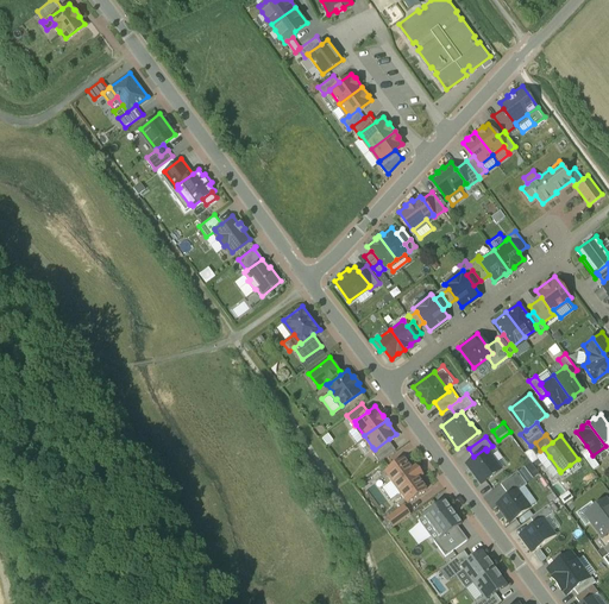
[(389,439),(375,450),(372,447),(371,448),(380,459),(395,447),(389,439)]
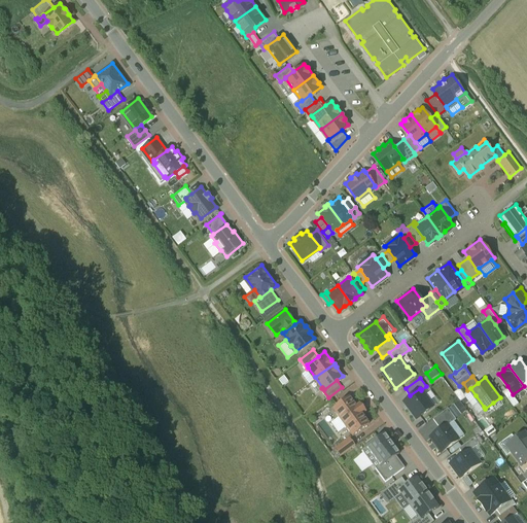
[(467,390),(463,383),(459,386),(463,393),(467,390)]
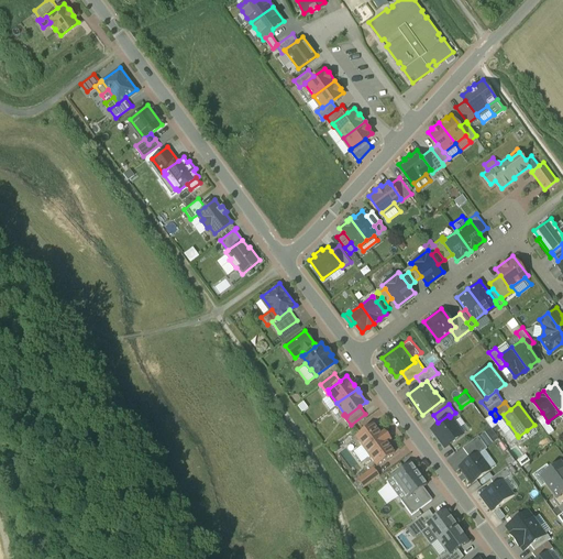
[(455,413),(450,417),(462,431),(468,427),(457,412),(455,413)]
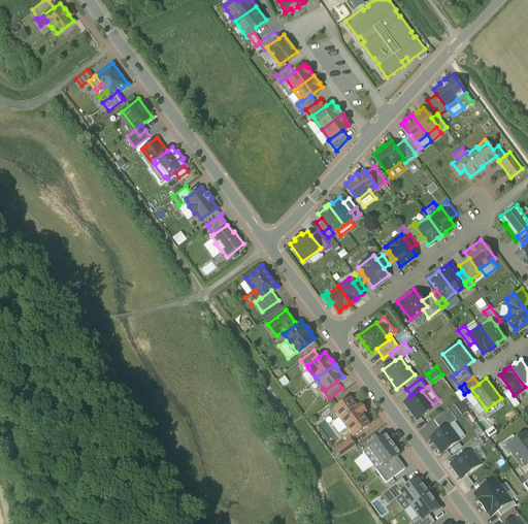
[(455,391),(460,398),(461,399),(466,395),(464,394),(460,387),(455,391)]
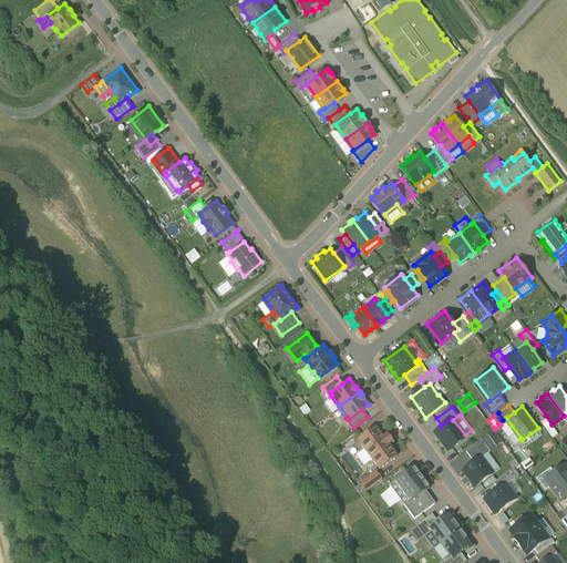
[(554,427),(552,425),(546,416),(540,420),(548,430),(554,427)]
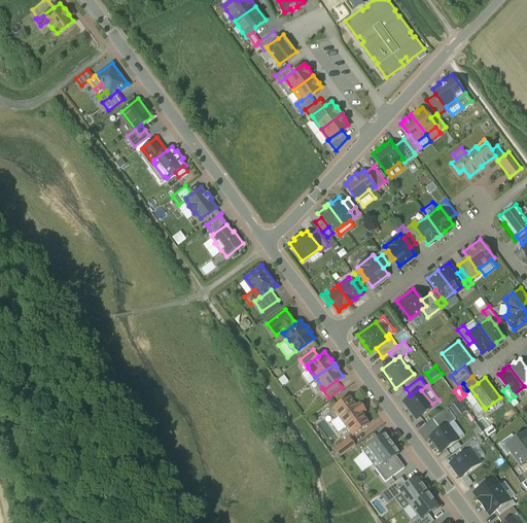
[(410,395),(405,399),(417,416),(432,405),(432,404),(421,390),(420,388),(410,395)]
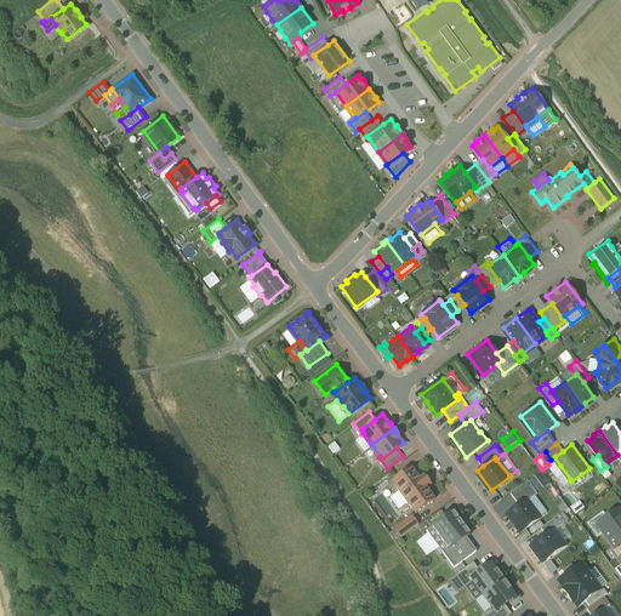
[(411,465),(392,479),(415,511),(434,496),(427,485),(431,483),(423,472),(420,475),(411,465)]
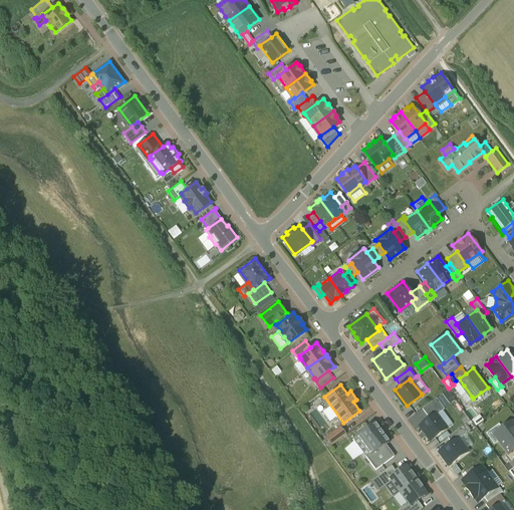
[(472,397),(464,386),(458,390),(466,402),(472,397)]
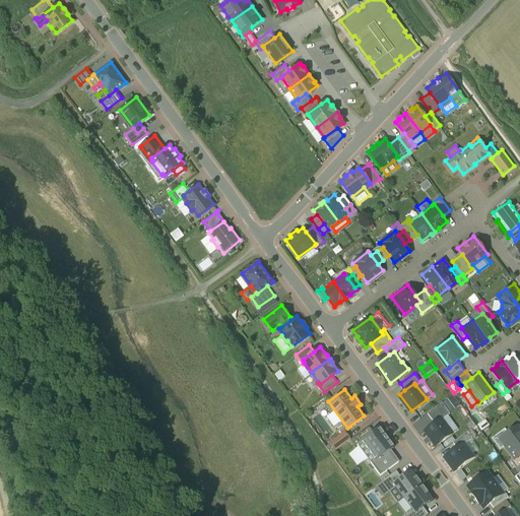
[(508,391),(503,394),(507,399),(512,396),(508,391)]
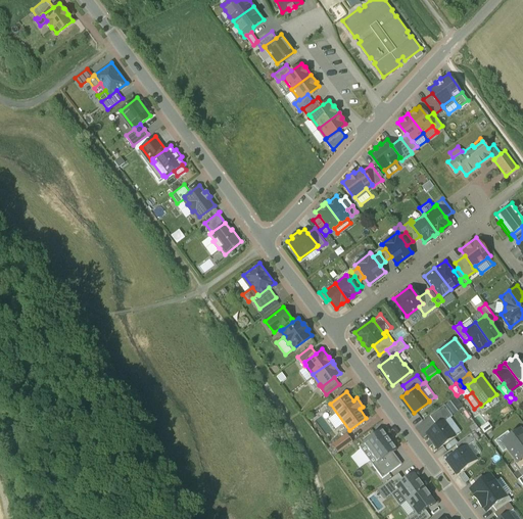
[(456,394),(449,398),(457,409),(463,405),(457,395),(456,394)]
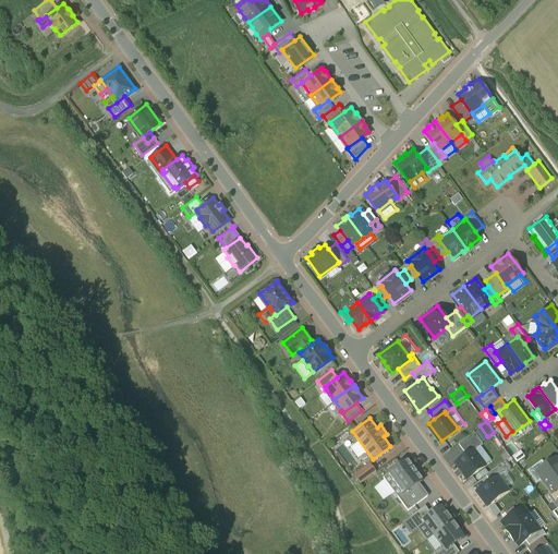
[(480,425),(474,430),(482,441),(487,436),(480,425)]
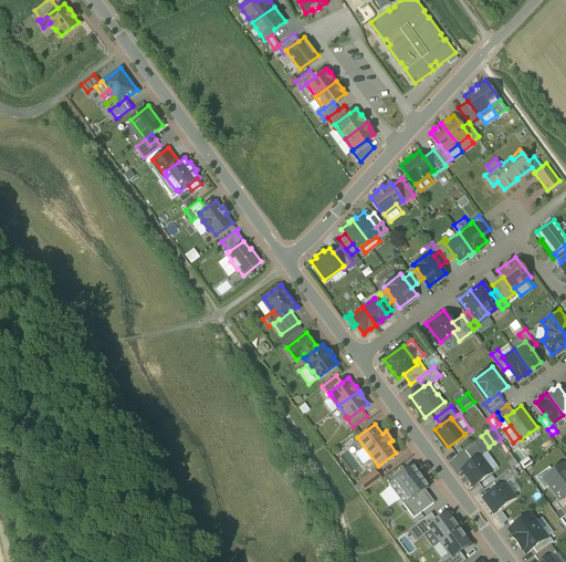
[(480,455),(481,455),(488,450),(490,448),(489,447),(481,436),(465,448),(473,459),(480,455)]
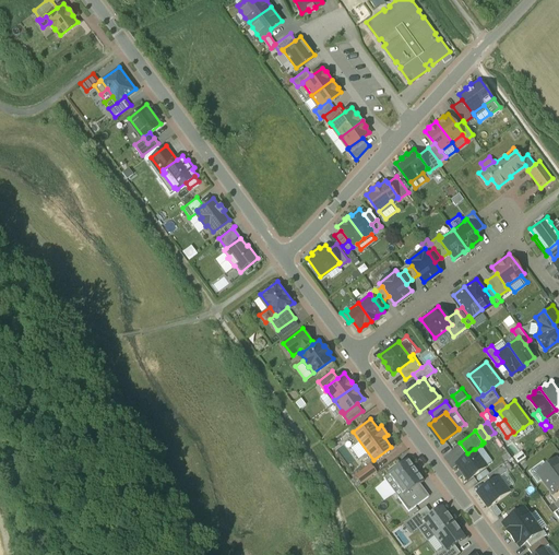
[(482,445),(475,449),(485,463),(492,459),(482,445)]
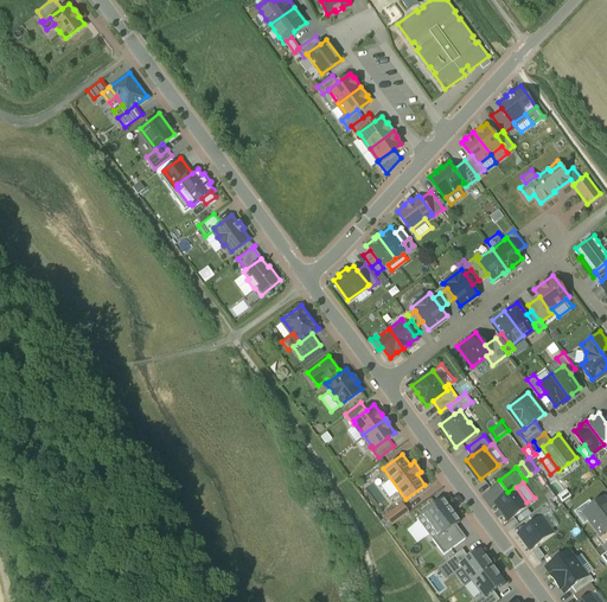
[(508,492),(496,500),(509,518),(528,504),(526,503),(516,487),(515,487),(508,492)]
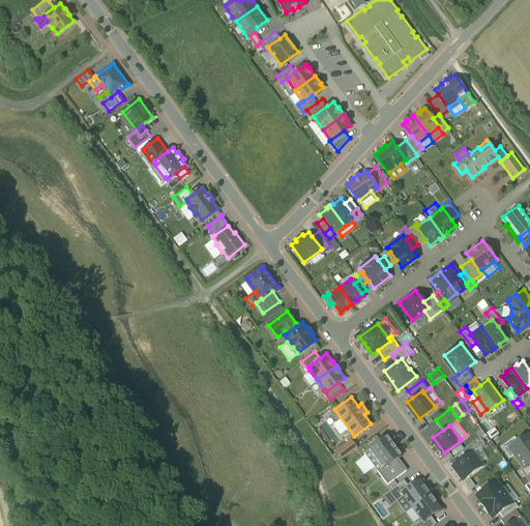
[(529,436),(527,433),(519,439),(509,445),(514,451),(524,465),(525,465),(529,461),(529,436)]
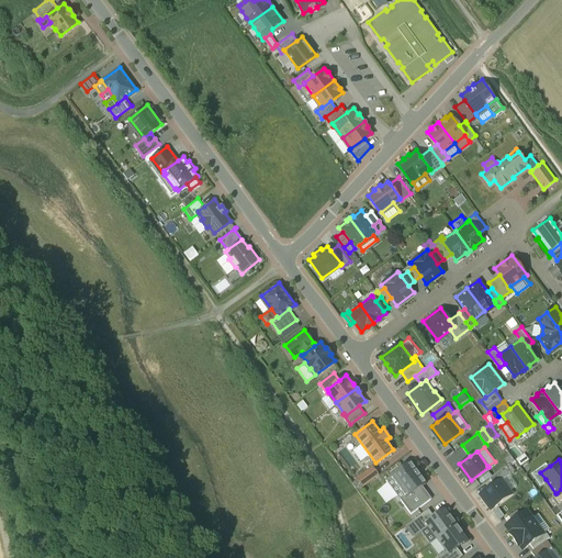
[(411,460),(391,475),(406,495),(423,484),(426,481),(411,460)]
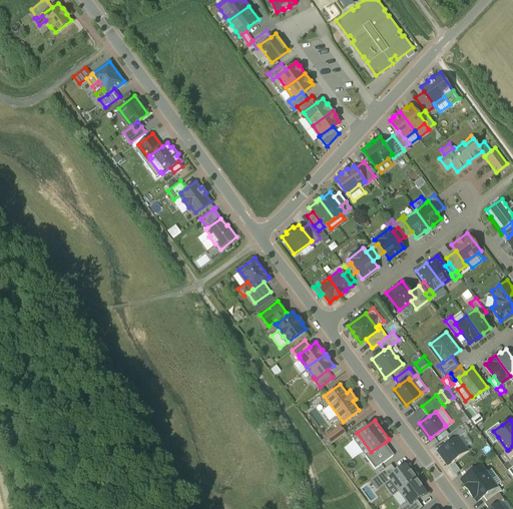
[(498,437),(493,431),(502,425),(498,420),(484,430),(493,441),(498,437)]
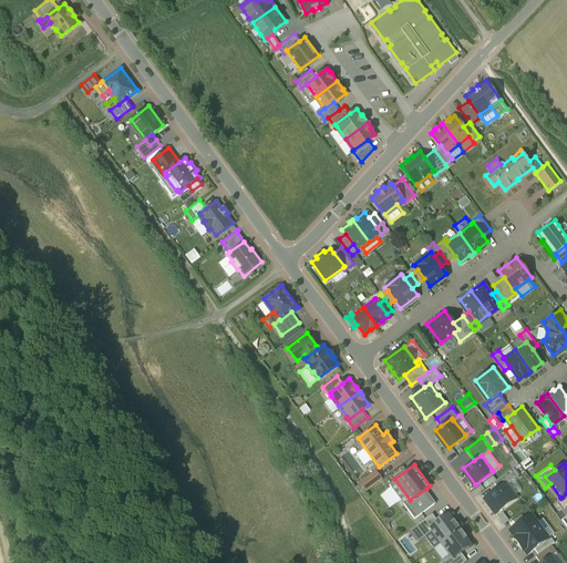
[(377,469),(360,481),(366,488),(381,477),(377,469)]
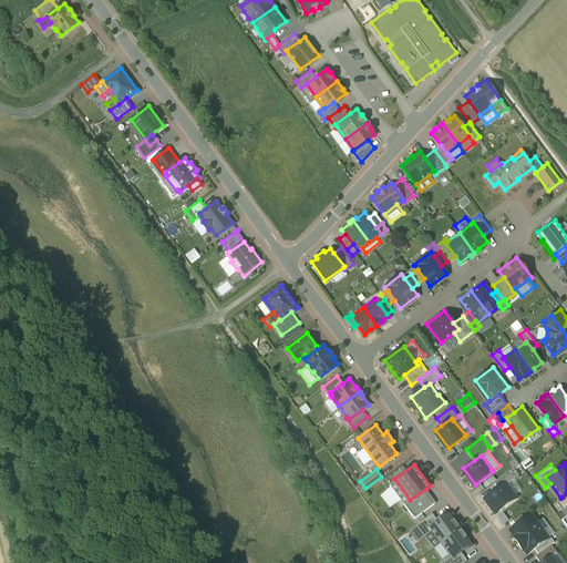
[(505,482),(506,483),(515,476),(509,469),(494,481),(498,488),(505,482)]
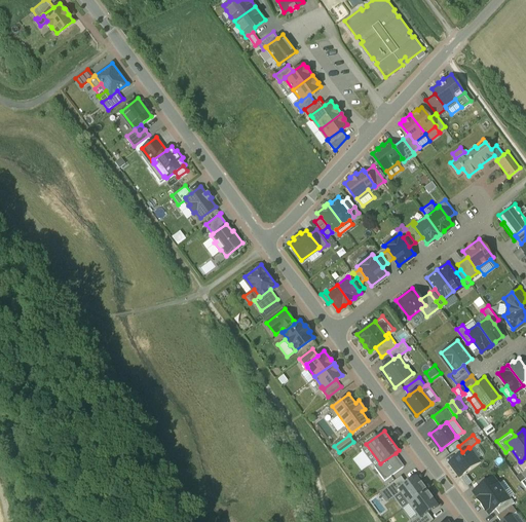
[(380,463),(366,444),(361,448),(375,467),(380,463)]
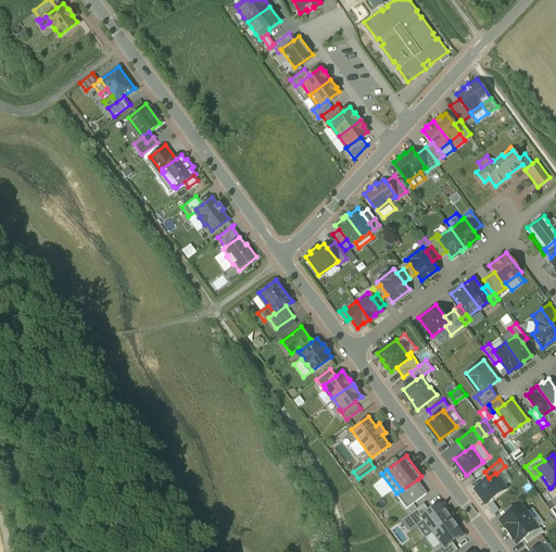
[(489,478),(476,488),(485,502),(506,487),(496,474),(495,473),(489,478)]
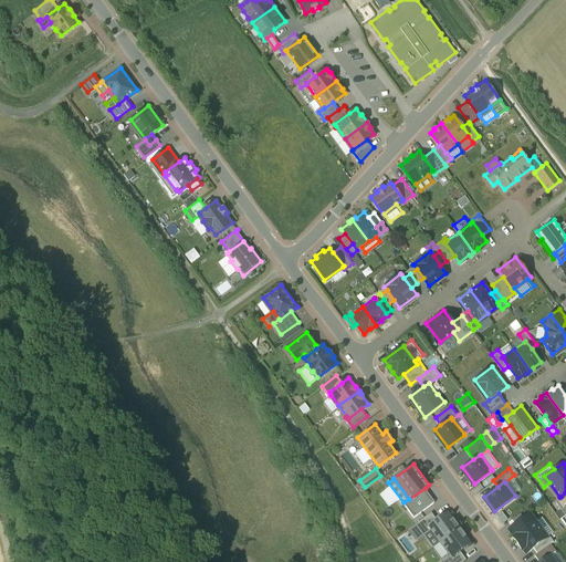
[(409,499),(404,502),(413,516),(435,500),(426,488),(409,499)]
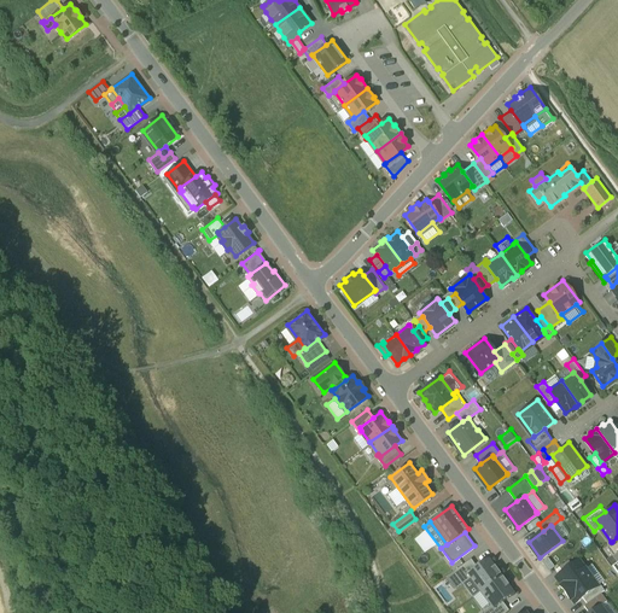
[(617,537),(612,542),(611,542),(606,546),(617,560),(617,559),(617,537)]
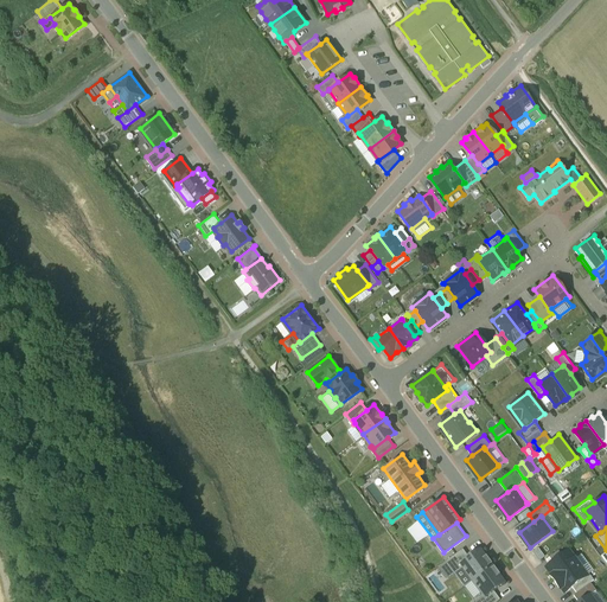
[(461,567),(472,580),(492,564),(480,546),(468,555),(459,562),(461,567)]
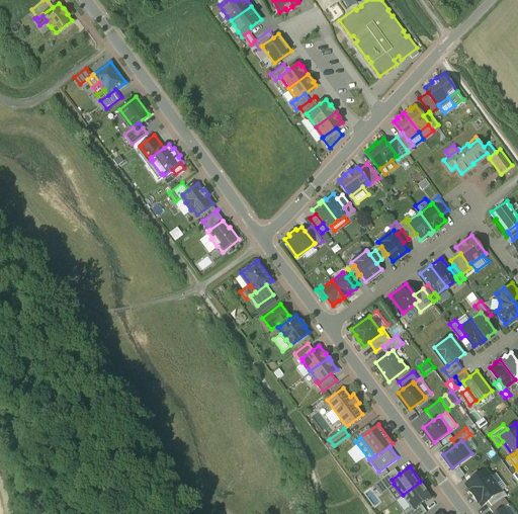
[(394,484),(392,480),(400,474),(395,467),(380,478),(387,488),(394,484)]
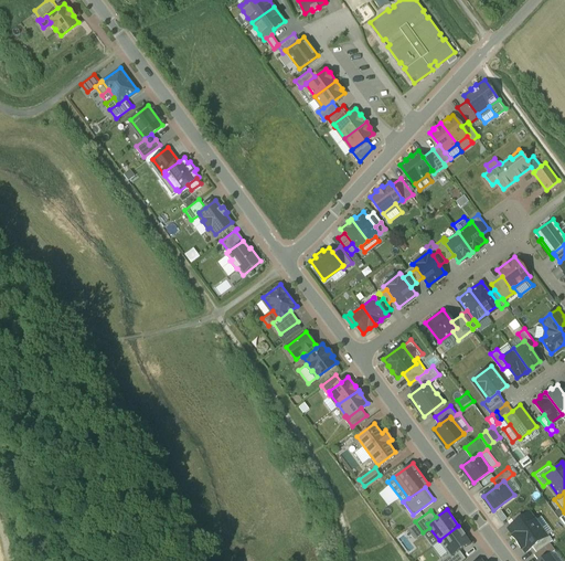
[(546,535),(530,511),(509,527),(514,535),(512,535),(520,544),(521,543),(525,550),(532,544),(546,535)]
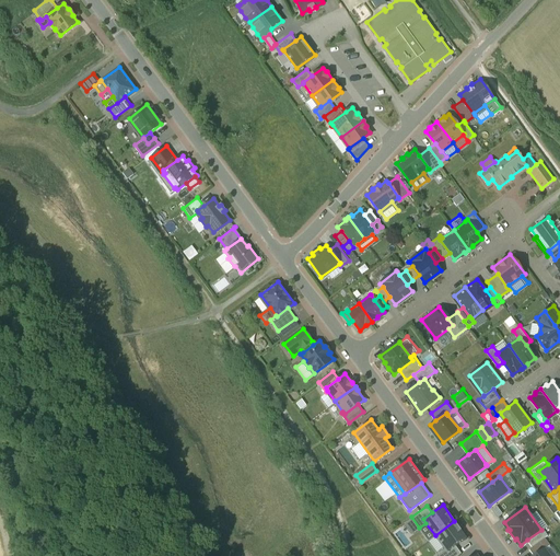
[(466,536),(454,521),(435,535),(444,547),(446,551),(456,544),(466,536)]
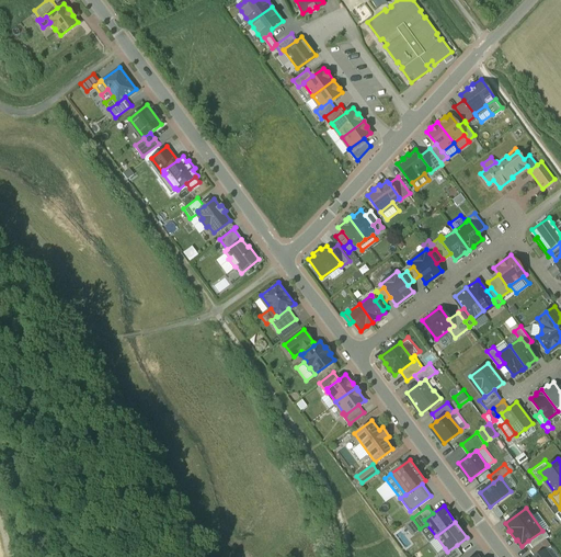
[(542,531),(528,541),(533,546),(548,534),(545,529),(542,531)]
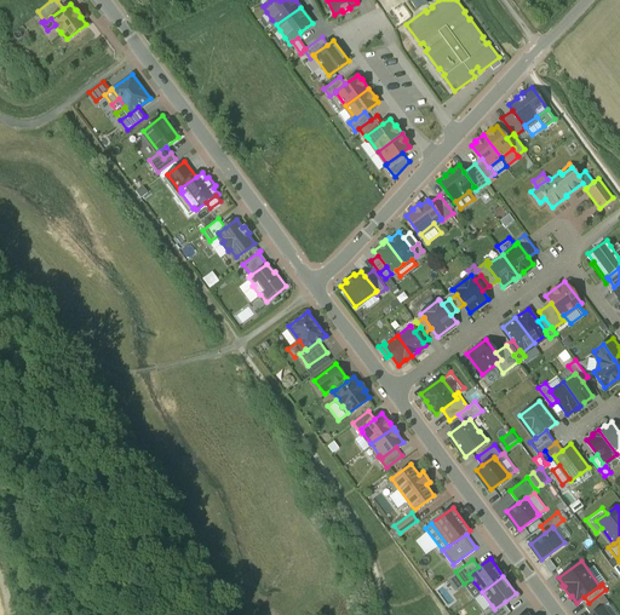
[(591,613),(602,605),(609,601),(603,593),(586,605),(591,613)]
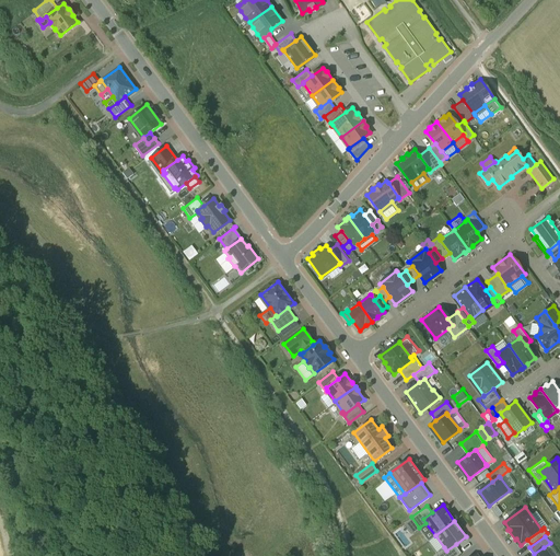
[(456,544),(446,551),(444,547),(438,553),(439,555),(455,555),(462,552),(456,544)]
